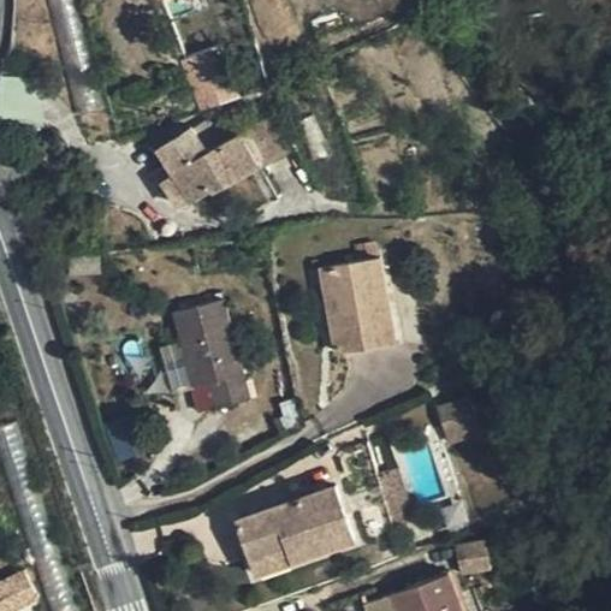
[(211,52),(176,66),(196,116),(231,101),(211,52)]
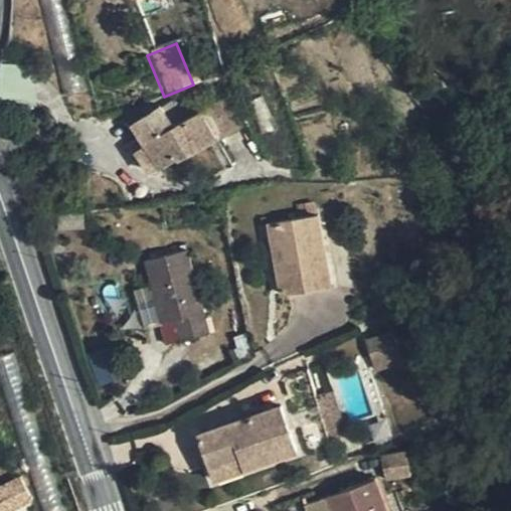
[(139,144),(154,167),(156,169),(172,159),(174,160),(213,138),(199,113),(171,129),(157,109),(129,129),(139,144)]
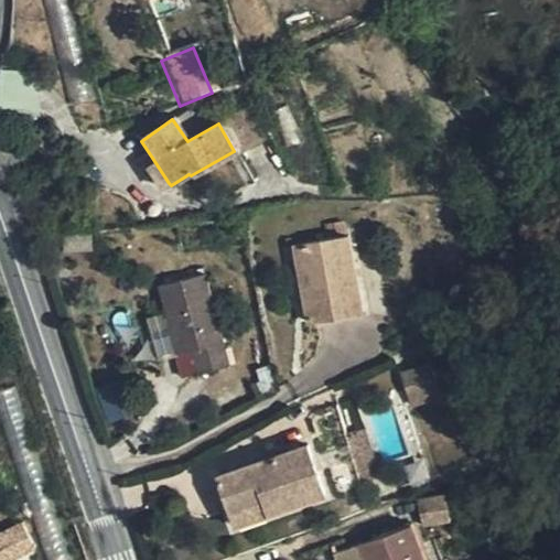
[(159,189),(169,183),(152,158),(142,164),(159,189)]
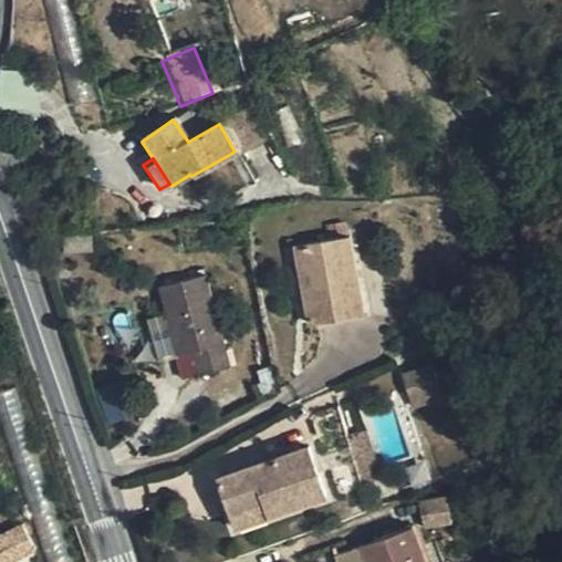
[(322,226),(325,241),(345,237),(343,221),(322,226)]
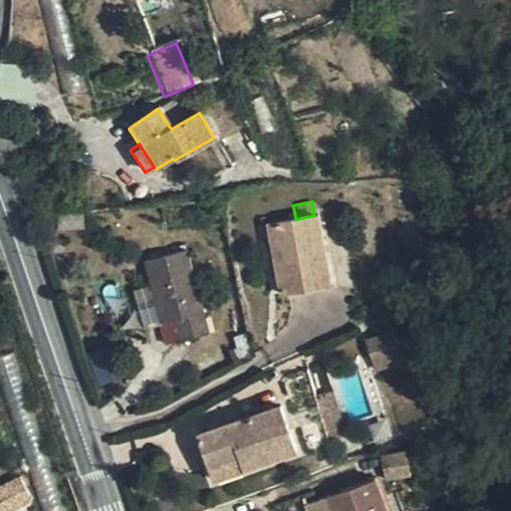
[(328,285),(316,215),(314,215),(296,219),(266,224),(279,293),(288,292),(328,285)]
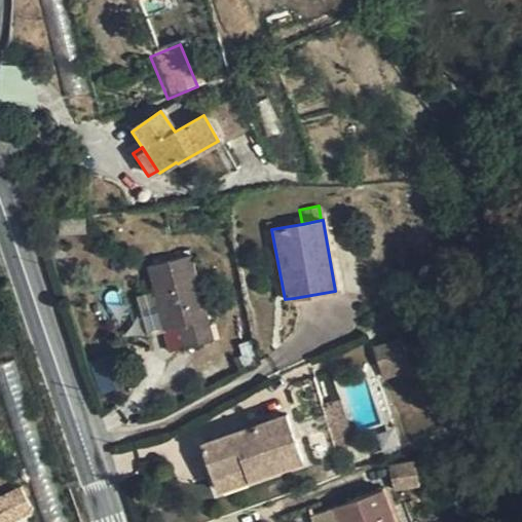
[(176,326),(181,347),(212,338),(188,255),(145,267),(162,330),(176,326)]
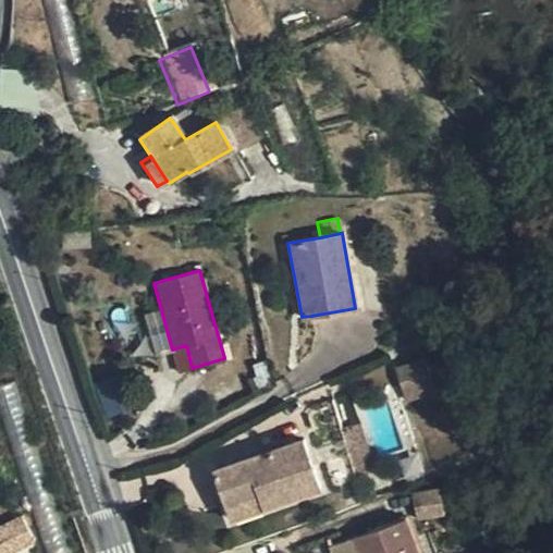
[(405,363),(379,370),(388,396),(414,388),(405,363)]
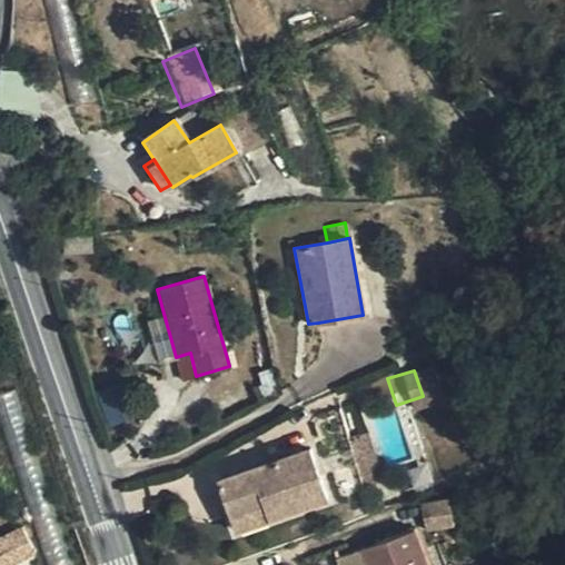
[(424,400),(423,396),(396,405),(397,409),(424,400)]
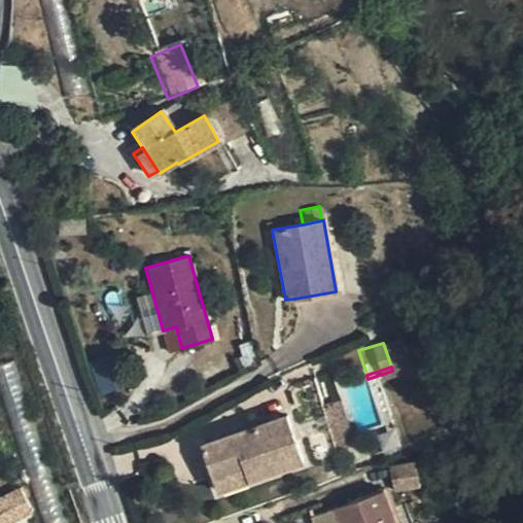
[(244,468),(247,479),(301,459),(284,415),(201,445),(213,479),(244,468)]
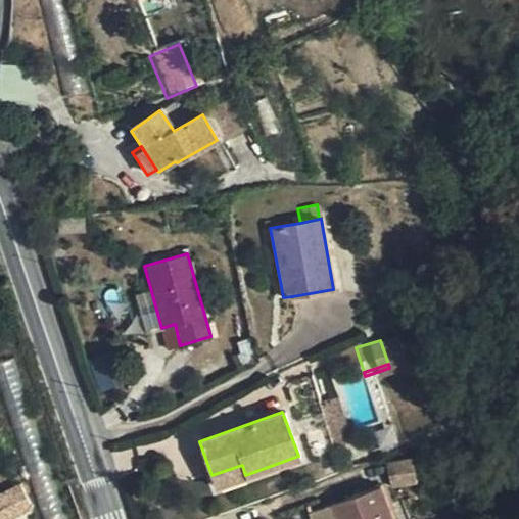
[(216,485),(245,475),(242,465),(211,475),(216,485)]
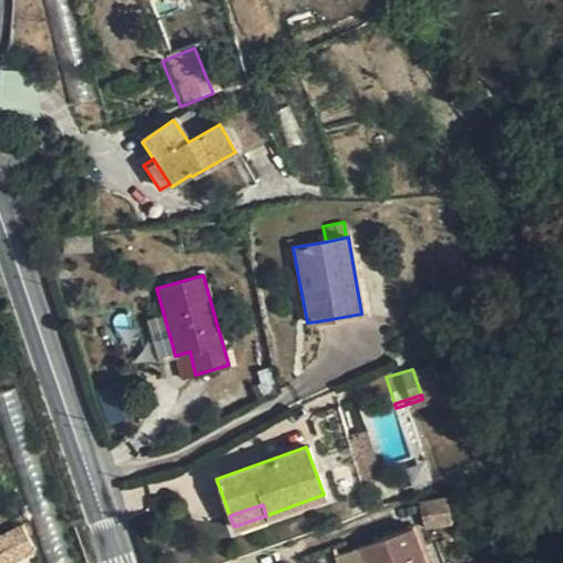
[(426,562),(415,526),(333,553),(336,562),(426,562)]
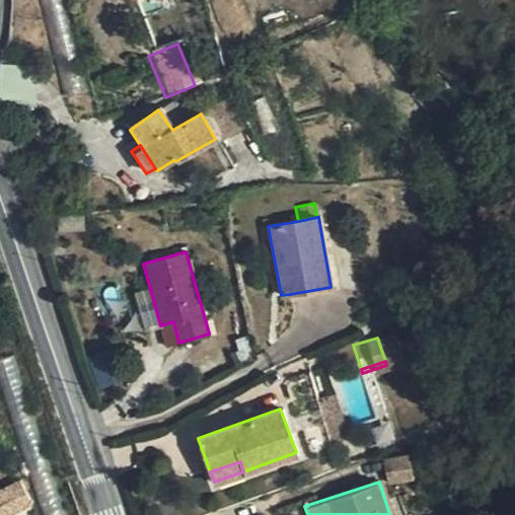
[(17,484),(0,491),(0,514),(20,514),(29,510),(17,484)]
